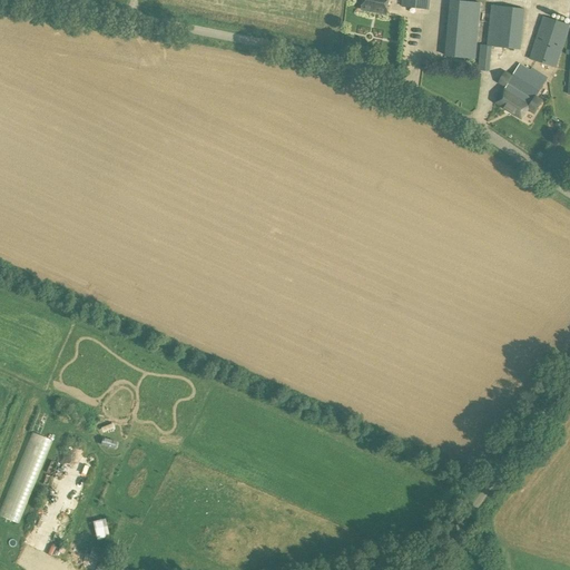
[(386,15),(389,0),(363,0),(362,10),(386,15)]
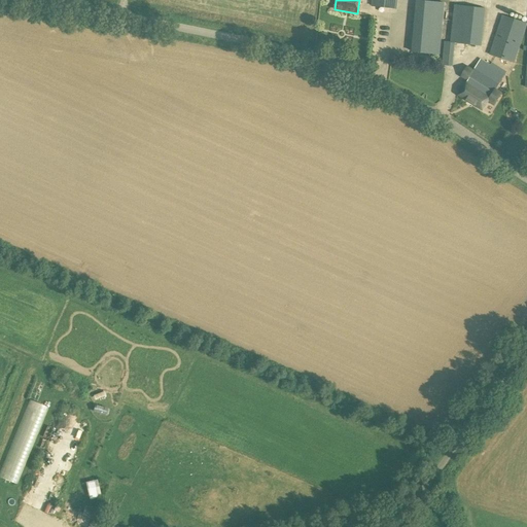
[(396,9),(397,0),(372,0),(372,7),(396,9)]
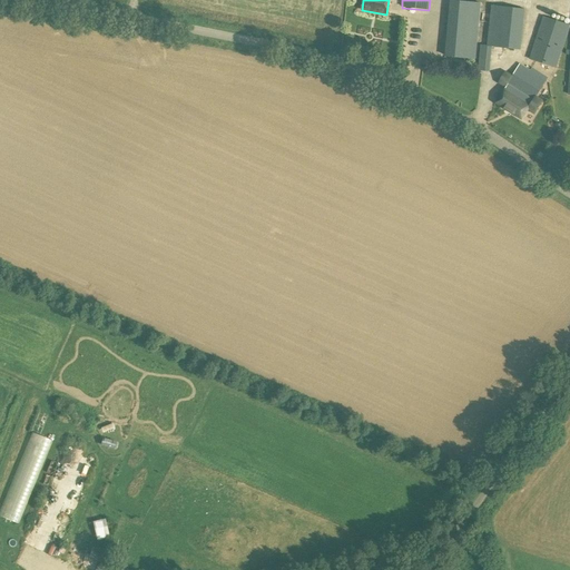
[(474,59),(480,3),(451,0),(445,57),(474,59)]
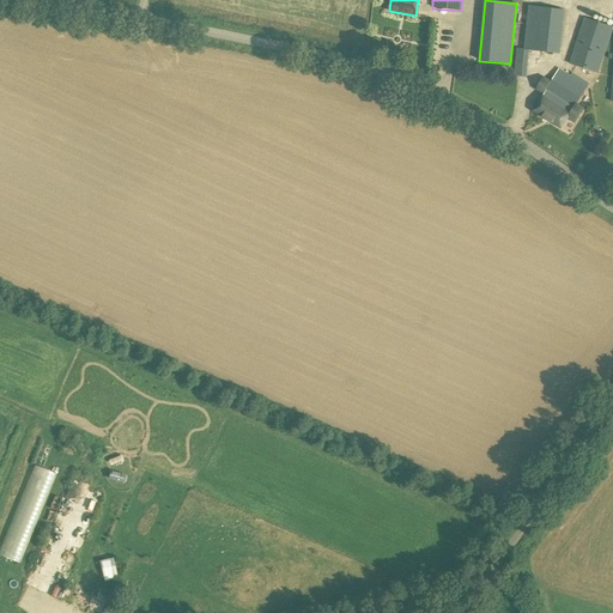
[(525,42),(523,49),(528,50),(560,54),(565,11),(528,7),(525,42)]
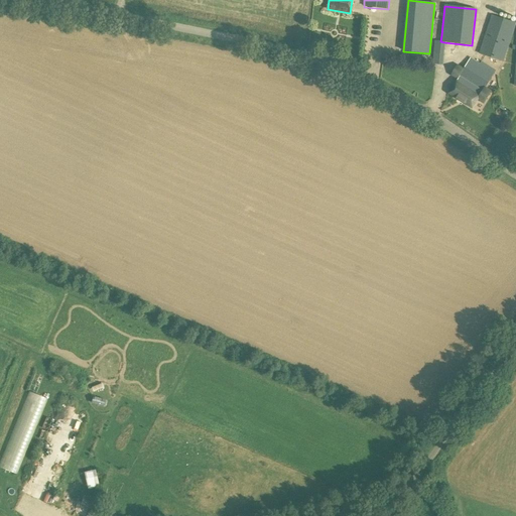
[(504,61),(515,23),(491,15),(479,53),(504,61)]
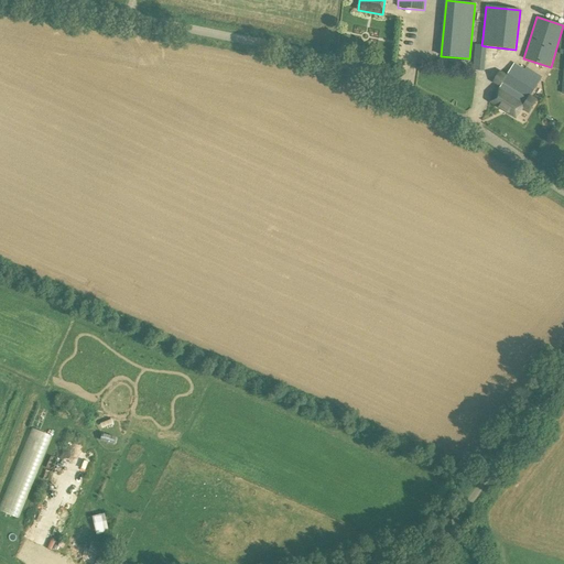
[(486,58),(475,57),(474,69),(485,71),(486,58)]
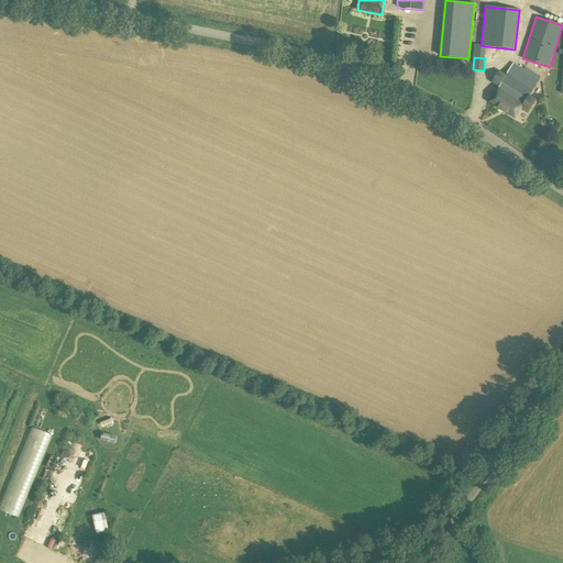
[(523,70),(514,64),(506,76),(499,72),(493,83),(500,87),(489,101),(515,118),(516,118),(521,109),(527,112),(536,100),(529,96),(540,77),(526,68),(523,70)]
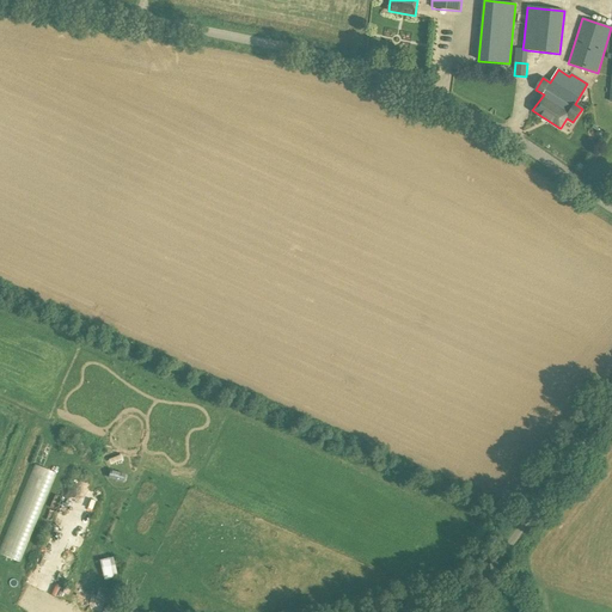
[(112,557),(99,561),(104,581),(117,577),(112,557)]
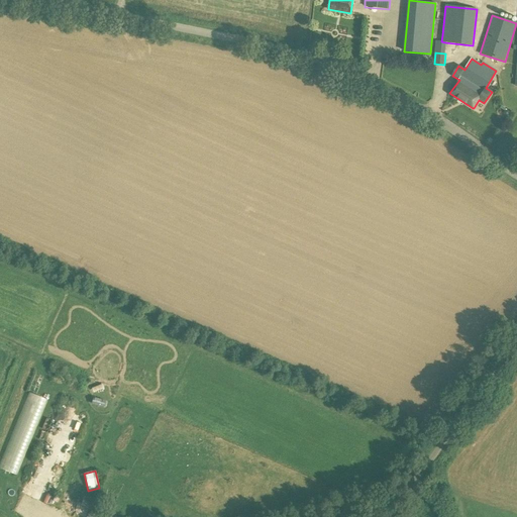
[(111,516),(92,507),(87,516),(111,516)]
